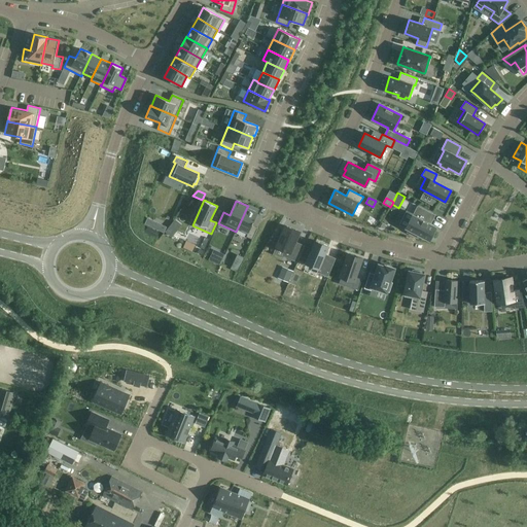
[(427,222),(432,214),(418,206),(407,229),(409,230),(408,233),(417,237),(418,234),(429,240),(436,227),(427,222)]
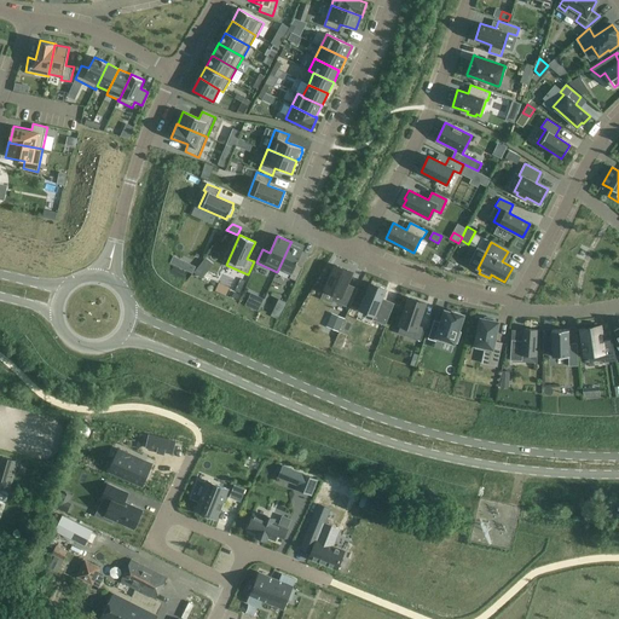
[(296,265),(304,249),(290,243),(278,270),(290,276),(290,278),(296,281),(302,268),(296,265)]
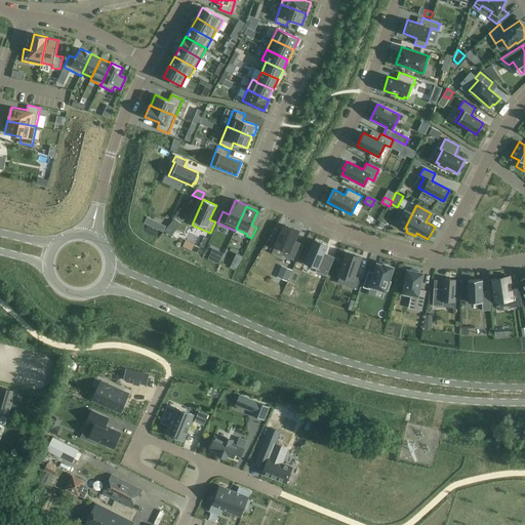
[(147,217),(145,224),(150,226),(153,220),(147,217)]
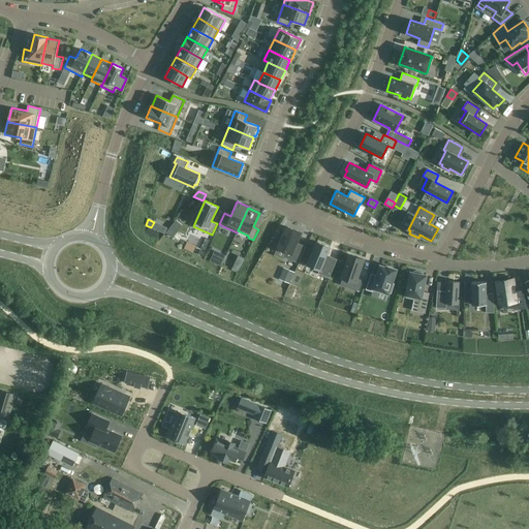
[(161,225),(158,230),(164,234),(166,227),(161,225)]
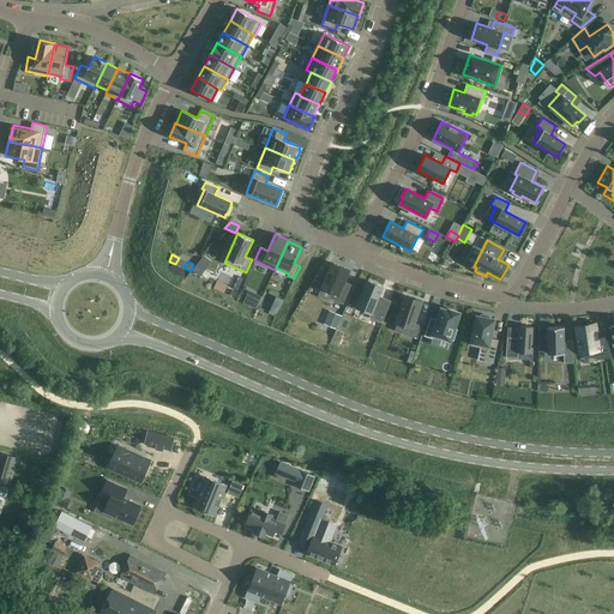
[(344,282),(349,270),(332,263),(321,289),(333,293),(331,299),(345,305),(354,287),(344,282)]
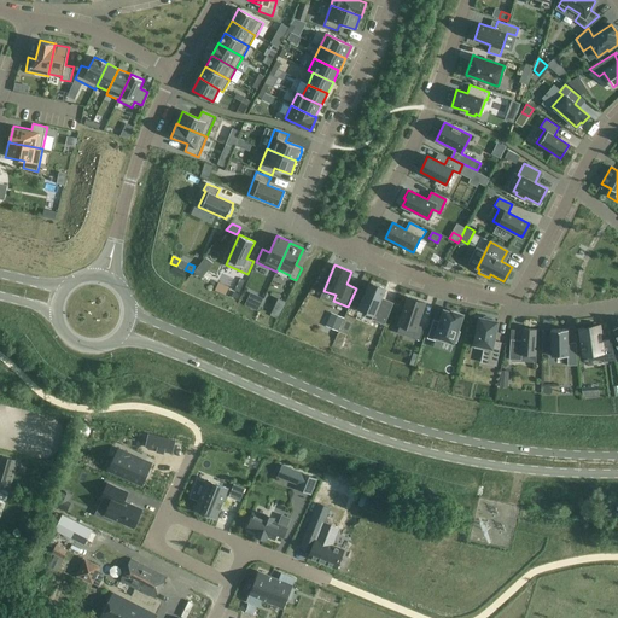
[(371,283),(360,309),(374,315),(385,289),(371,283)]
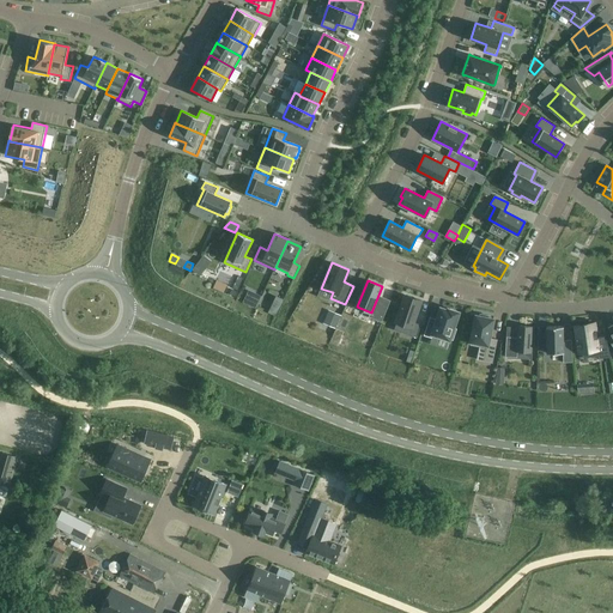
[(414,322),(422,301),(405,295),(395,322),(412,328),(410,335),(417,338),(422,325),(414,322)]
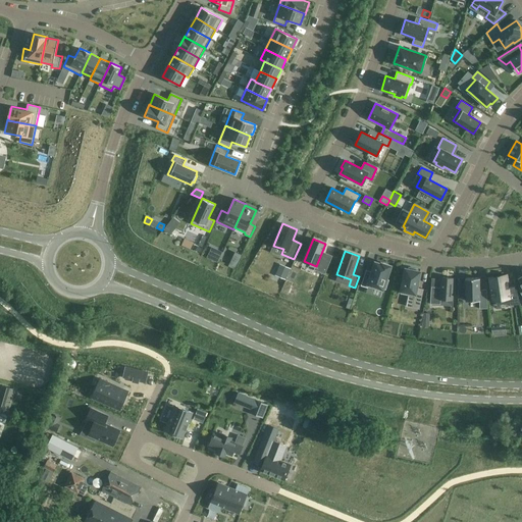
[(365,273),(361,285),(367,288),(368,285),(382,290),(383,289),(385,290),(388,280),(386,279),(392,266),(381,263),(381,264),(375,262),(371,275),(365,273)]
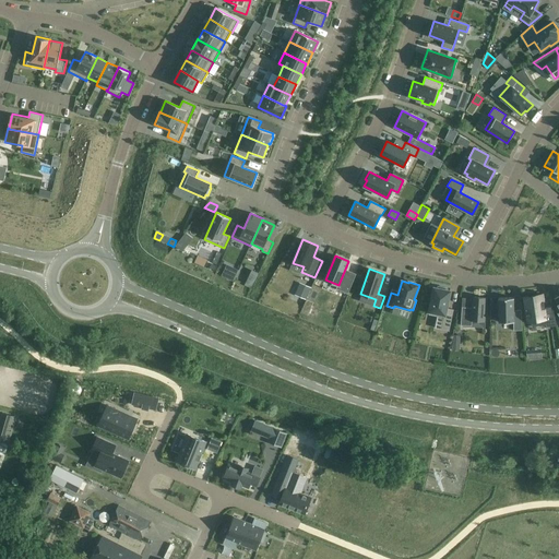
[(300,283),(295,295),(306,299),(311,287),(300,283)]
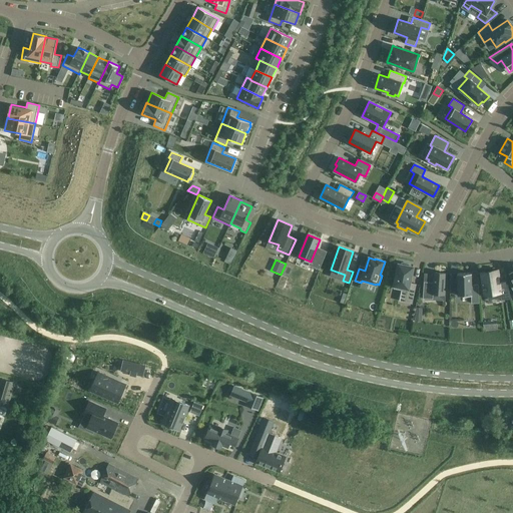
[(402,265),(399,265),(394,289),(407,292),(405,303),(412,304),(416,284),(410,283),(413,268),(410,267),(411,265),(402,263),(402,265)]
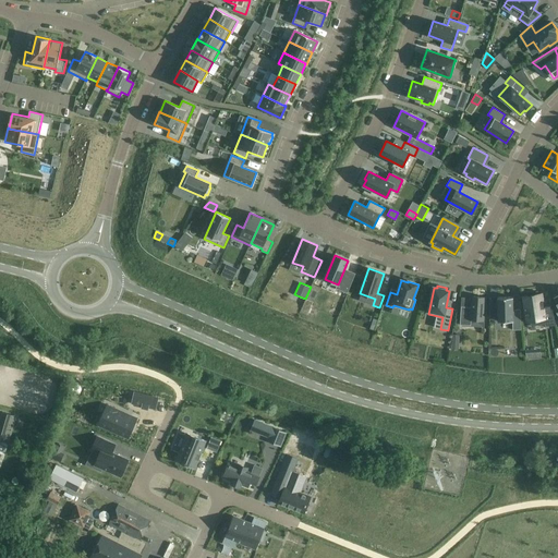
[(556,326),(552,306),(543,307),(543,304),(542,294),(530,295),(530,296),(526,296),(526,299),(528,305),(523,305),(524,308),(523,308),(525,318),(525,320),(530,320),(531,326),(545,325),(545,327),(556,326)]
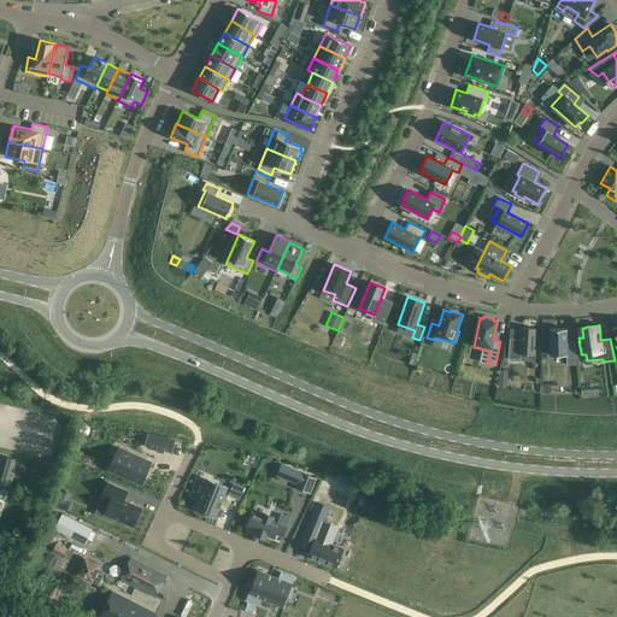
[(522,328),(521,340),(510,339),(509,359),(521,360),(521,356),(535,356),(536,329),(522,328)]
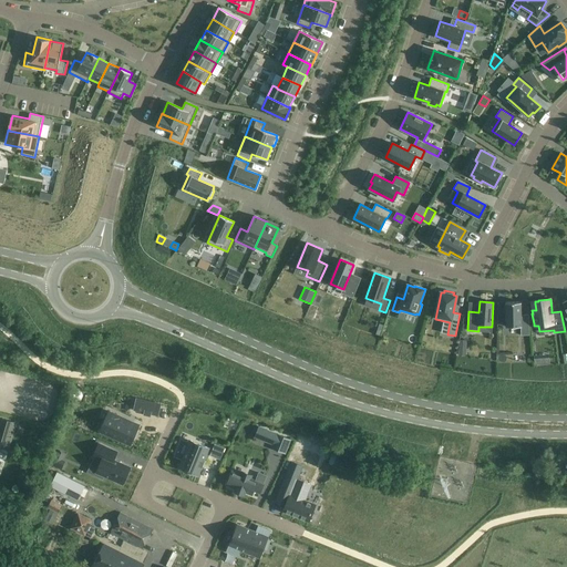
[(521,302),(505,302),(506,327),(521,327),(521,336),(529,336),(529,318),(522,318),(521,302)]
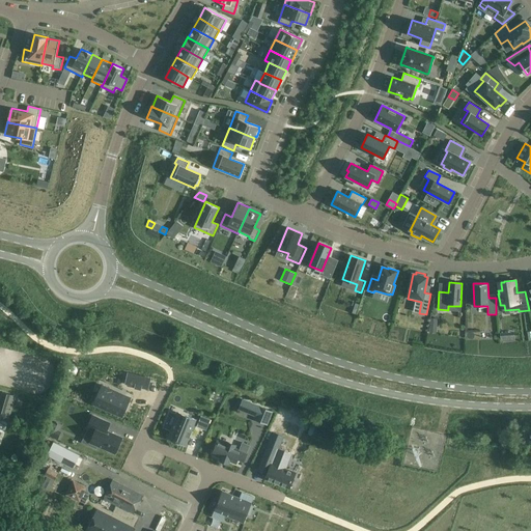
[(299,287),(291,284),(289,290),(285,298),(292,301),(296,292),(299,287)]
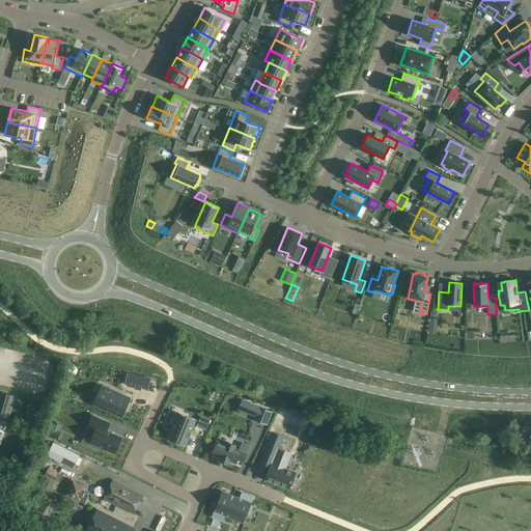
[(148,389),(151,380),(128,374),(126,384),(136,386),(135,388),(142,390),(142,388),(148,389)]
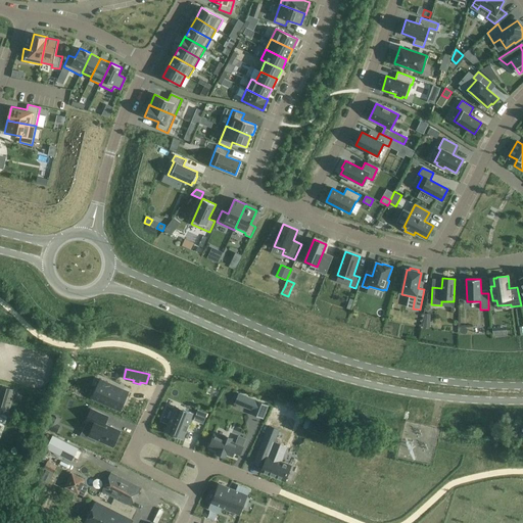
[(100,380),(92,397),(121,411),(129,392),(100,380)]
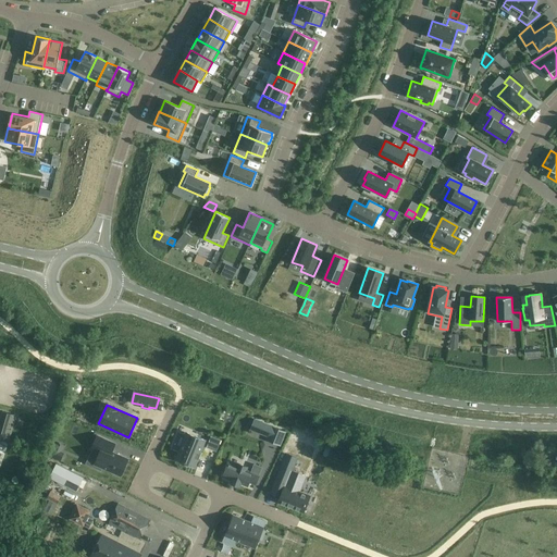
[(0,440),(8,443),(15,416),(2,411),(0,417),(0,440)]
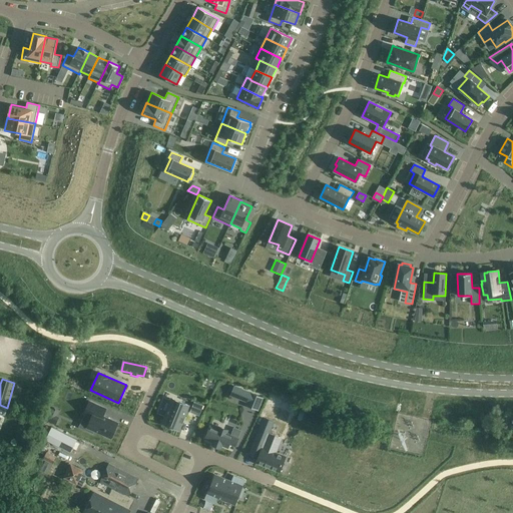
[(47,392),(39,390),(37,398),(45,400),(47,392)]
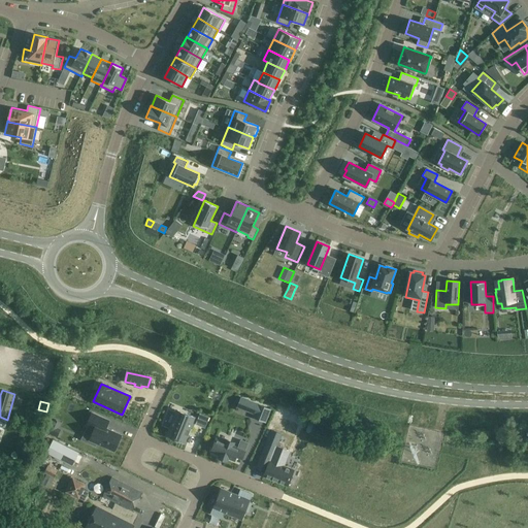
[(244,410),(255,414),(253,418),(258,420),(264,406),(258,404),(249,401),(244,410)]
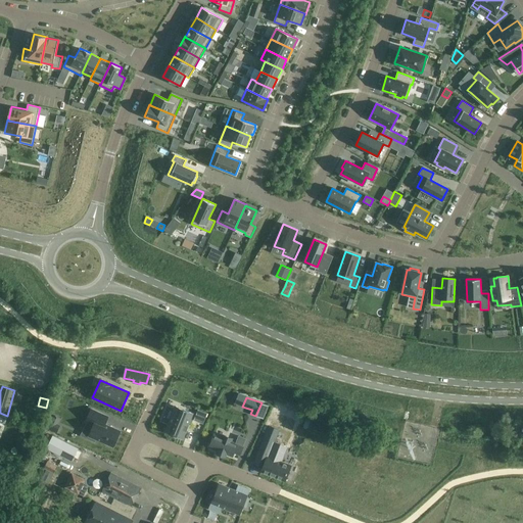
[(168,405),(160,422),(168,425),(165,431),(183,438),(192,414),(176,407),(175,408),(168,405)]
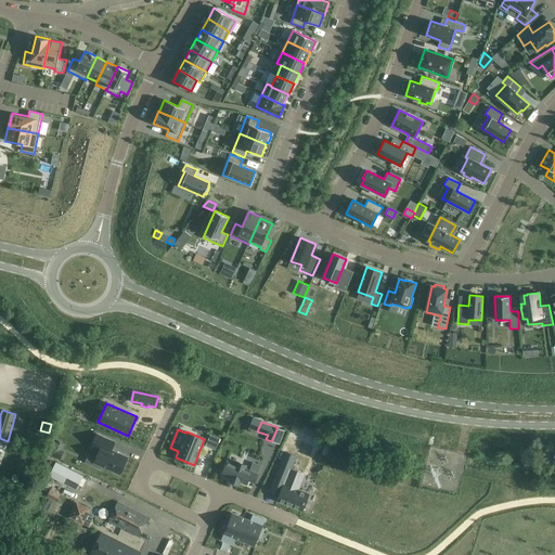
[(92,448),(86,462),(101,469),(102,466),(120,474),(128,457),(111,450),(115,442),(97,434),(91,447),(92,448)]
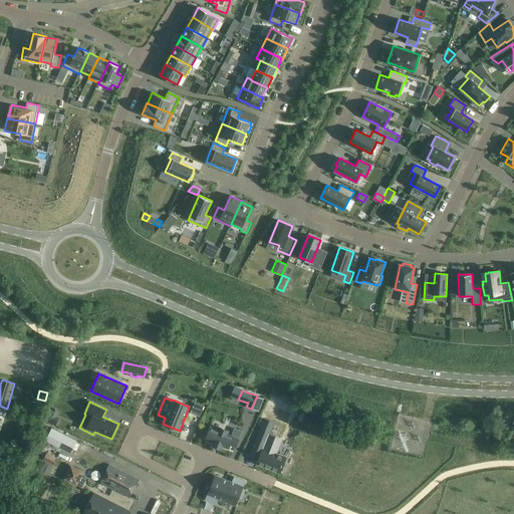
[(200,416),(204,406),(195,403),(191,413),(200,416)]
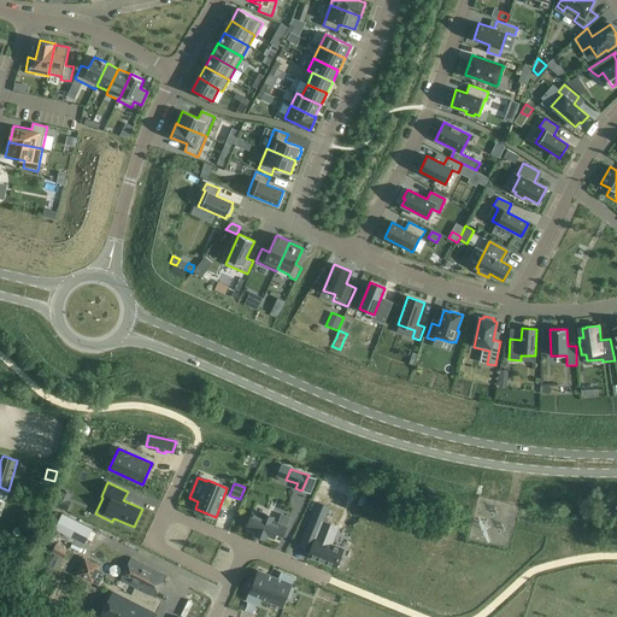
[(272,487),(269,495),(275,498),(278,491),(272,487)]
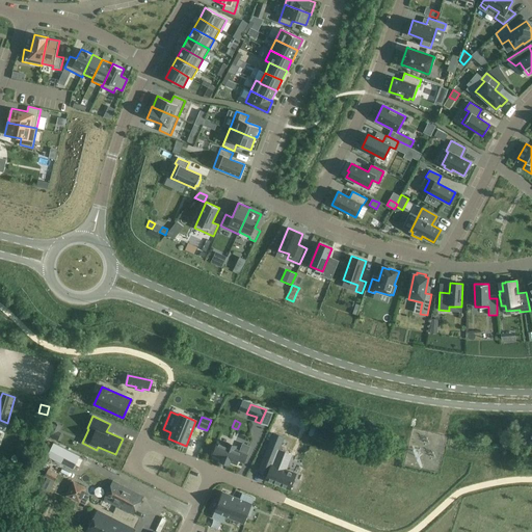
[(61,432),(58,431),(50,428),(46,435),(57,441),(61,432)]
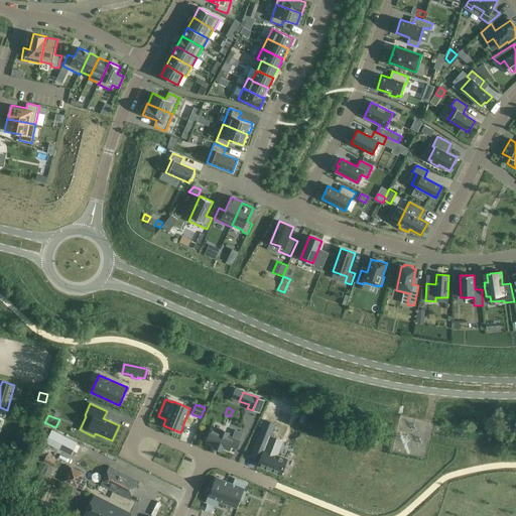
[(265,420),(251,456),(260,460),(258,465),(281,474),(287,460),(277,456),(283,441),(270,435),(274,424),(265,420)]
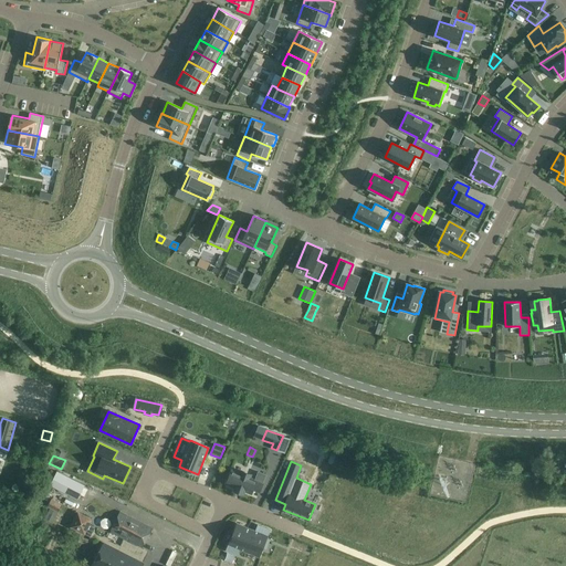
[(232,470),(227,484),(236,488),(236,489),(244,492),(244,491),(251,494),(253,490),(259,492),(266,474),(259,472),(255,480),(250,478),(251,474),(242,471),(241,474),(232,470)]
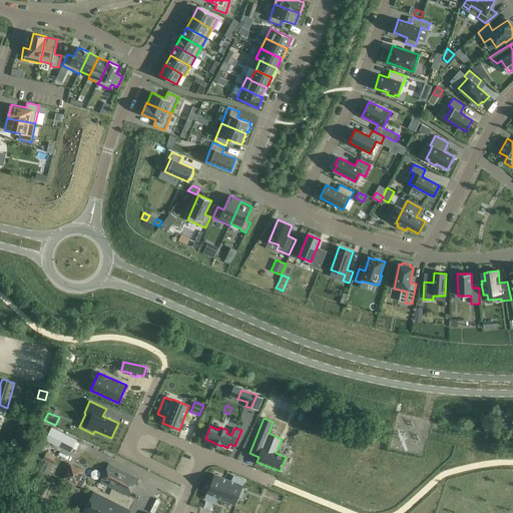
[(52,427),(45,440),(70,453),(77,440),(52,427)]
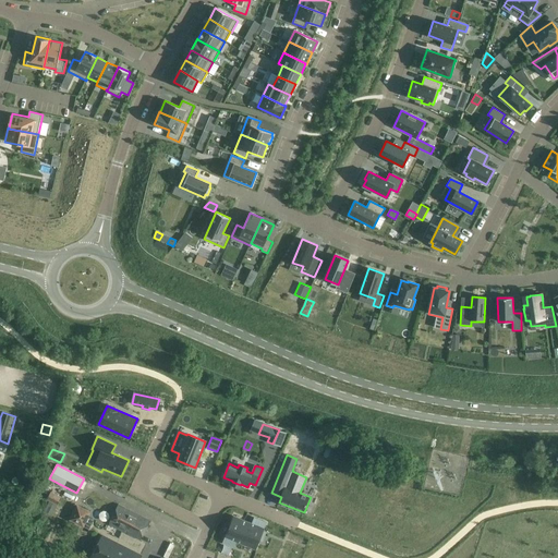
[(50,493),(47,499),(57,504),(60,497),(50,493)]
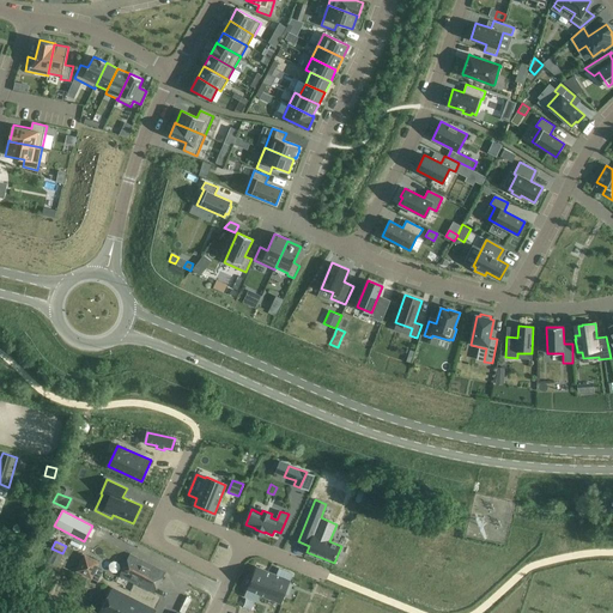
[(120,576),(135,584),(153,593),(164,572),(131,554),(120,576)]
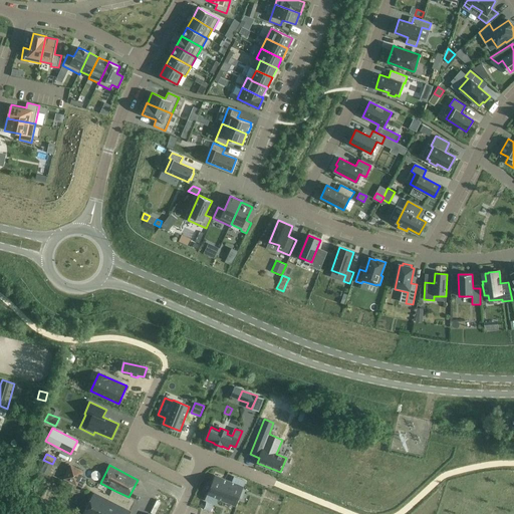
[(71,466),(64,479),(82,488),(87,478),(81,475),(83,472),(71,466)]
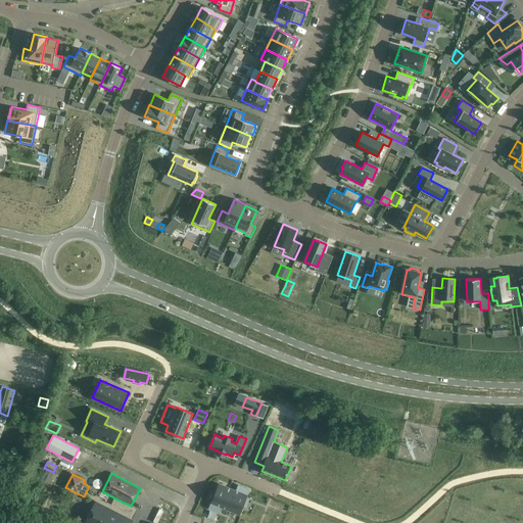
[(219,483),(209,509),(220,513),(222,507),(240,514),(250,489),(238,485),(236,490),(219,483)]
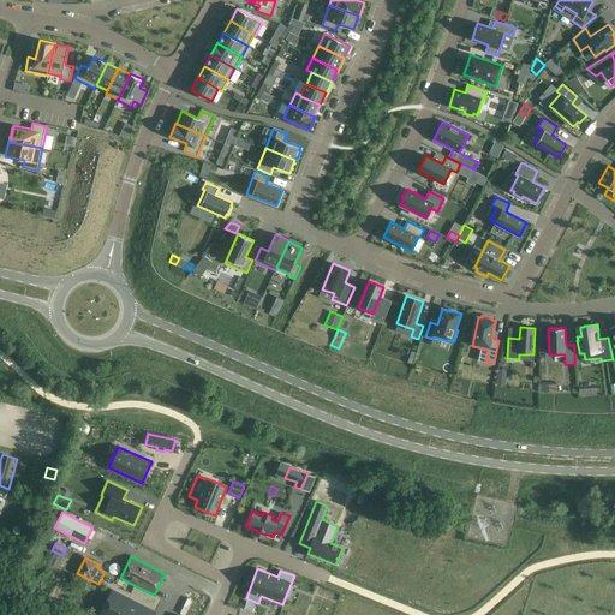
[(153,614),(155,613),(154,611),(113,591),(100,614),(153,614)]
